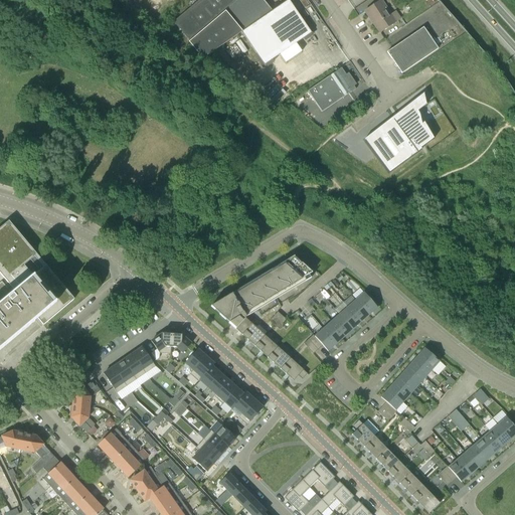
[(141,0),(122,0),(136,9),(141,0)]
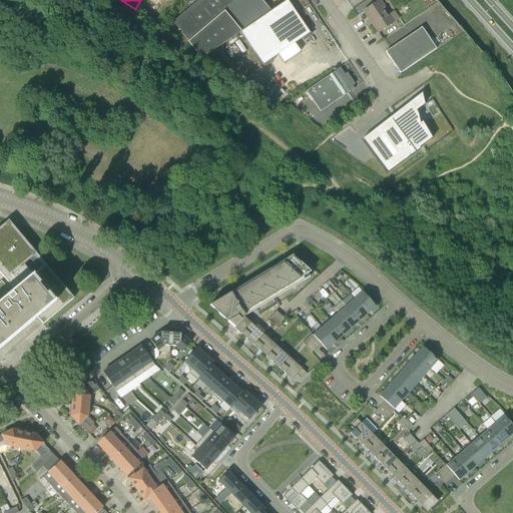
[(187,42),(201,59),(264,16),(249,0),(198,0),(172,22),(189,41),(187,42)]
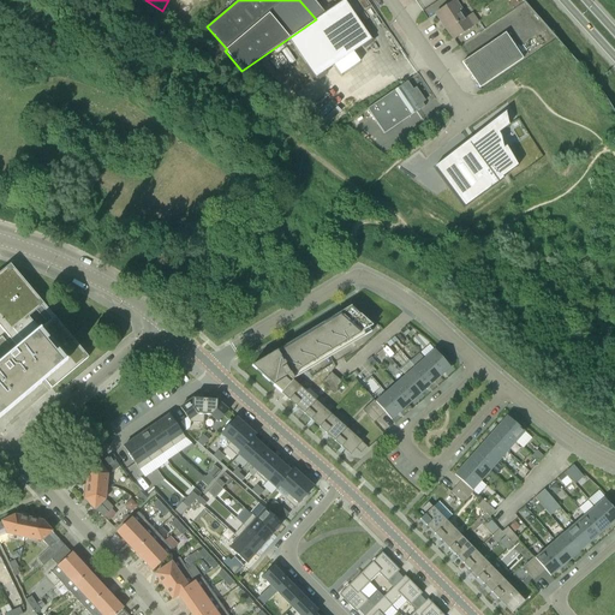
[(316,79),(334,66),(340,75),(360,61),(353,53),(372,40),(345,0),(316,19),(288,39),(316,79)]
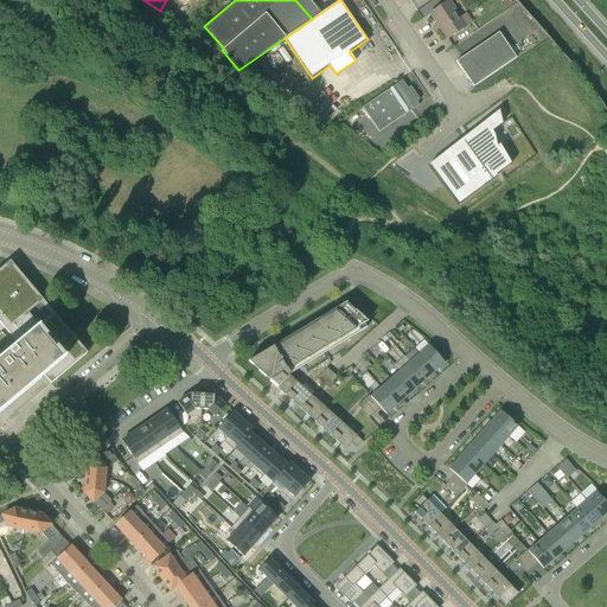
[(440,29),(447,39),(467,26),(449,0),(429,14),(435,21),(440,29)]
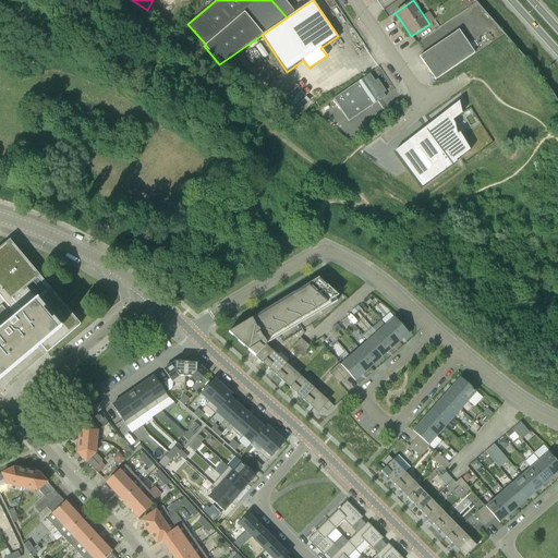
[(435,80),(474,53),(459,31),(420,57),(435,80)]
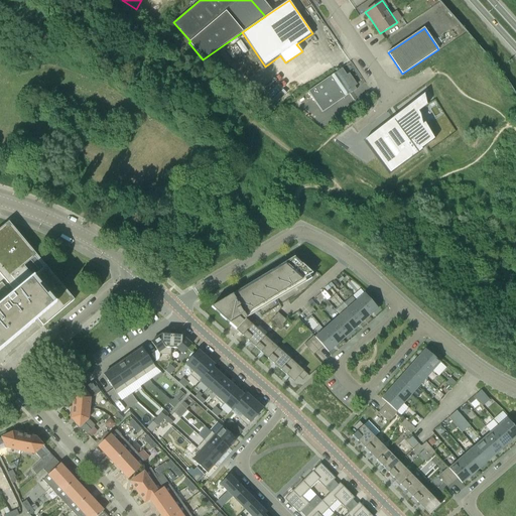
[(347,76),(342,70),(308,93),(323,113),(356,90),(352,83),(354,82),(349,74),(347,76)]
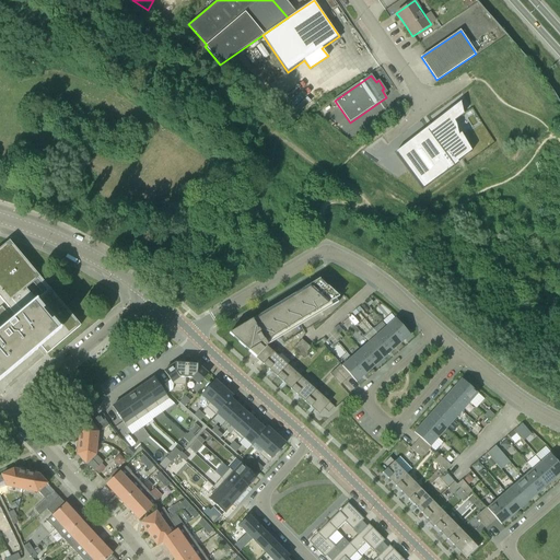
[(397,151),(396,152),(422,188),(458,163),(457,162),(471,151),(461,132),(458,135),(456,125),(454,121),(451,116),(436,126),(438,127),(429,133),(427,131),(398,152),(397,151)]
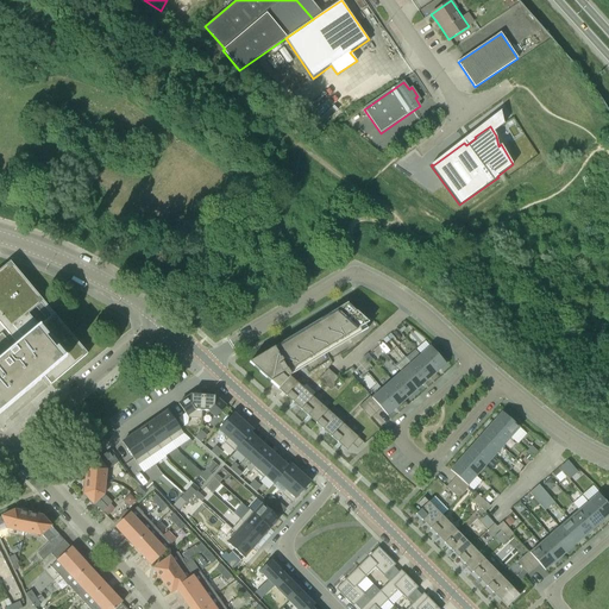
[(0,414),(44,378),(50,384),(51,384),(49,382),(83,353),(86,355),(86,353),(10,263),(8,264),(11,265),(0,274),(0,325),(5,331),(0,336),(0,414)]
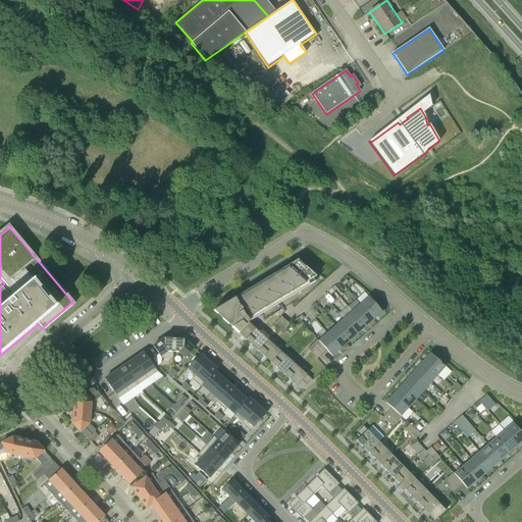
[(247,291),(213,311),(231,327),(231,328),(239,334),(239,333),(245,340),(255,328),(249,322),(262,314),(309,286),(315,282),(315,281),(313,278),(316,277),(316,276),(298,260),(247,291)]
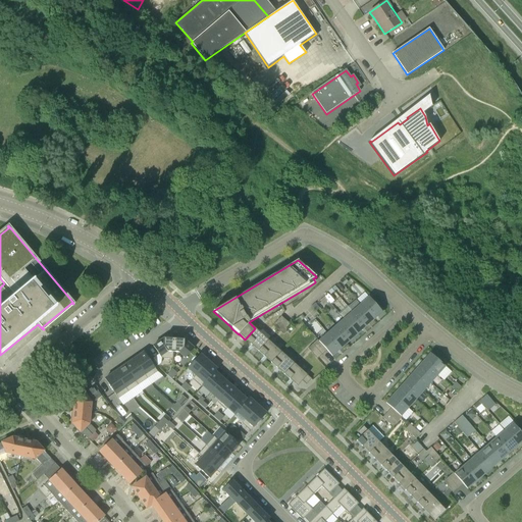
[(369,297),(360,305),(374,320),(377,317),(378,317),(384,312),(377,304),(376,305),(369,297)]
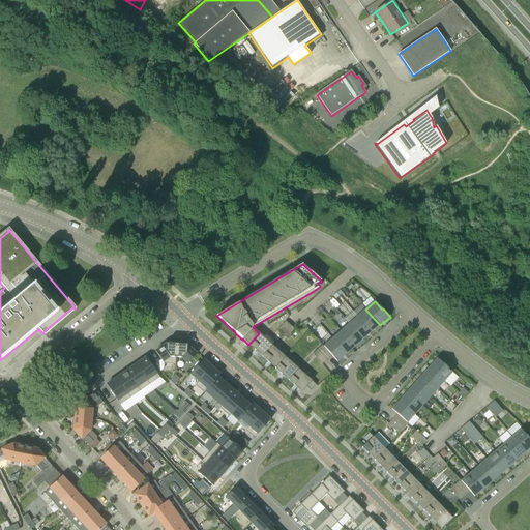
[(380,325),(365,310),(357,317),(372,332),(380,325)]
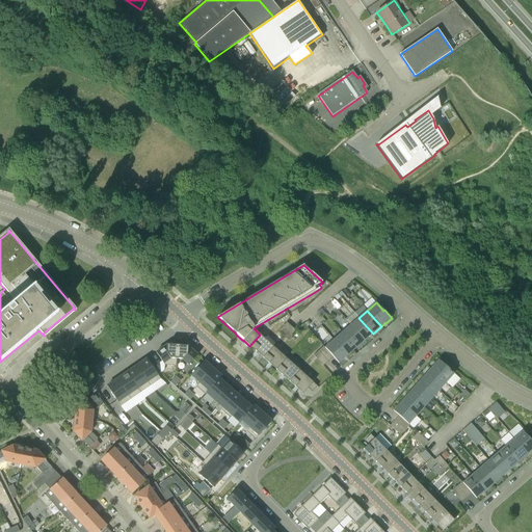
[(373,334),(358,318),(350,325),(364,341),(373,334)]
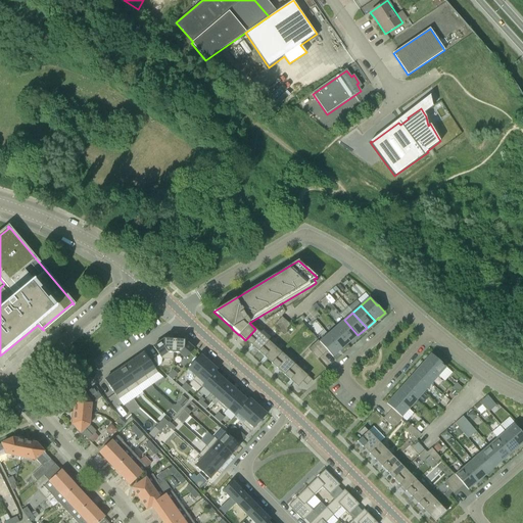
[(286,321),(282,317),(274,326),(278,330),(286,321)]
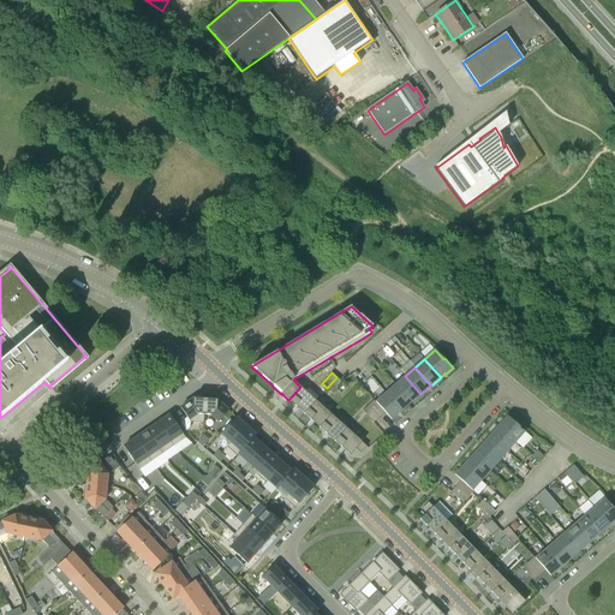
[(421,394),(405,376),(395,384),(411,402),(421,394)]
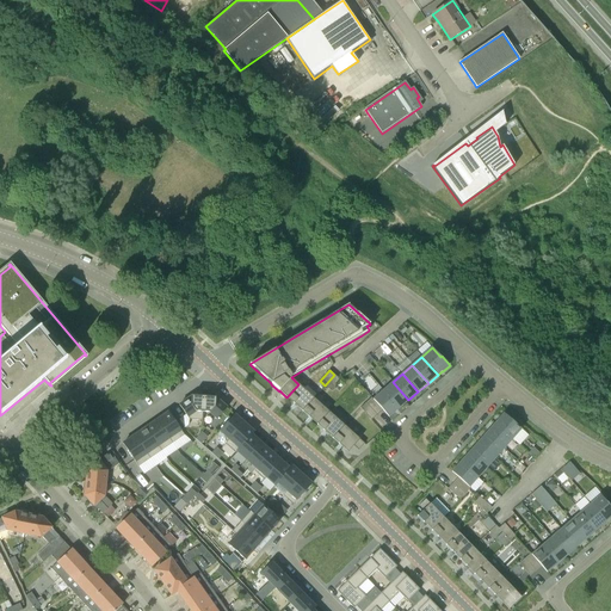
[(334,375),(325,386),(331,392),(340,381),(334,375)]
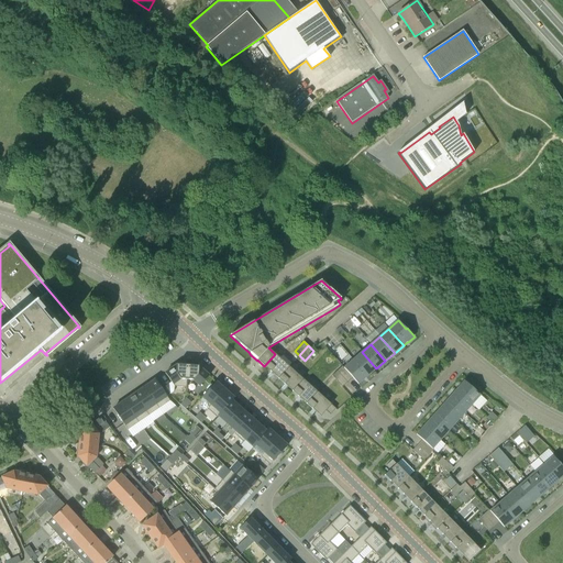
[(376,368),(362,352),(353,360),(367,376),(376,368)]
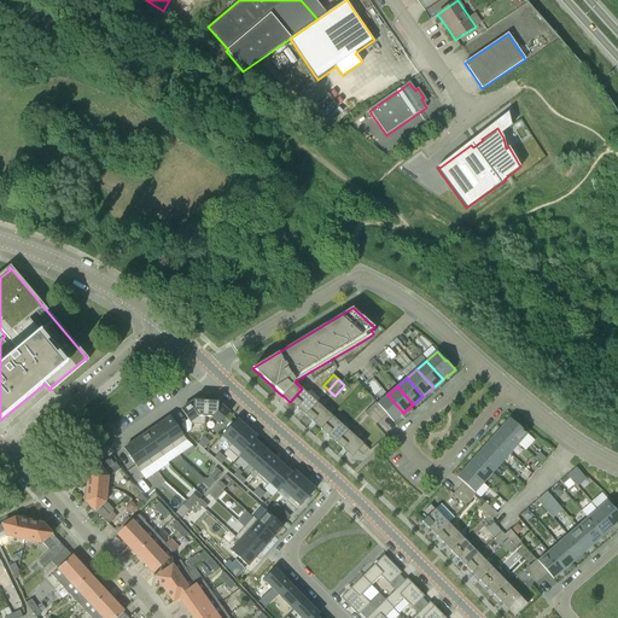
[(318,403),(302,389),(290,402),(297,408),(305,415),(318,403)]
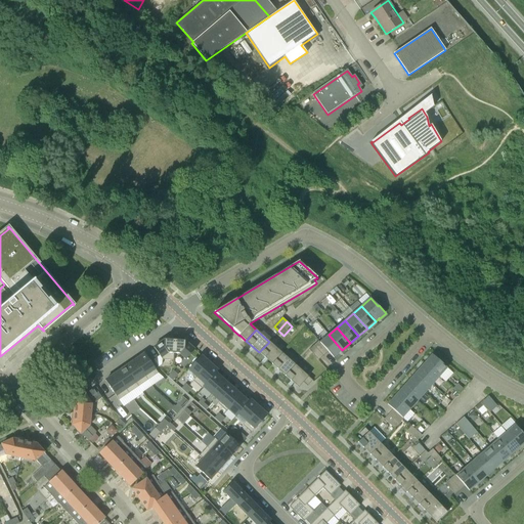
[(342,350),(329,335),(319,343),(328,352),(334,358),(342,350)]
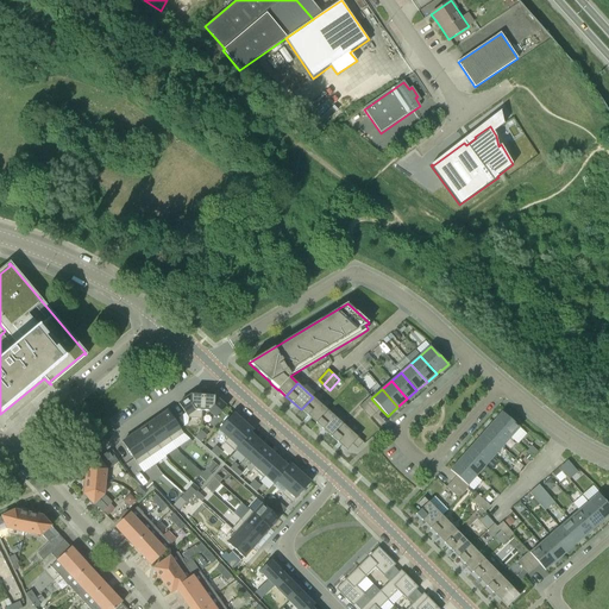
[(186,414),(179,419),(184,427),(188,424),(188,419),(201,419),(202,412),(203,396),(192,395),(179,405),(186,414)]
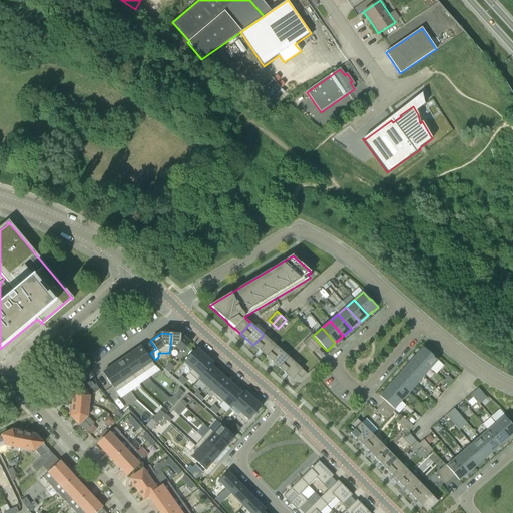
[(171,334),(170,347),(176,347),(182,352),(190,343),(180,335),(180,334),(171,334)]
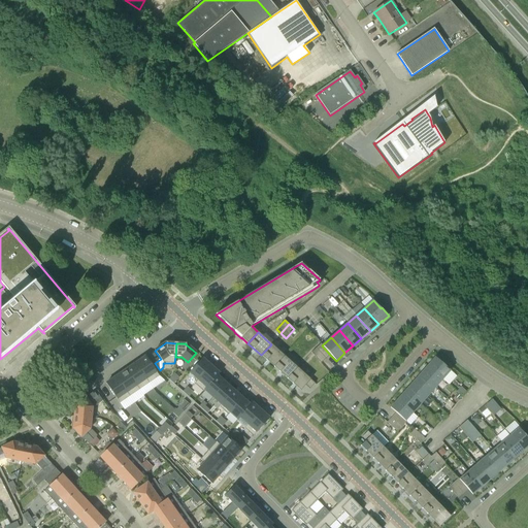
[(316,349),(326,359),(330,355),(322,345),(321,343),(316,349)]
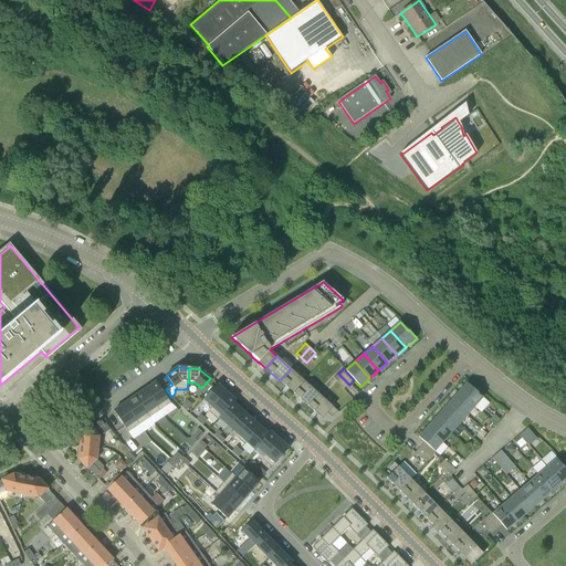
[(294,394),(304,381),(291,369),(280,380),(280,381),(286,387),(294,394)]
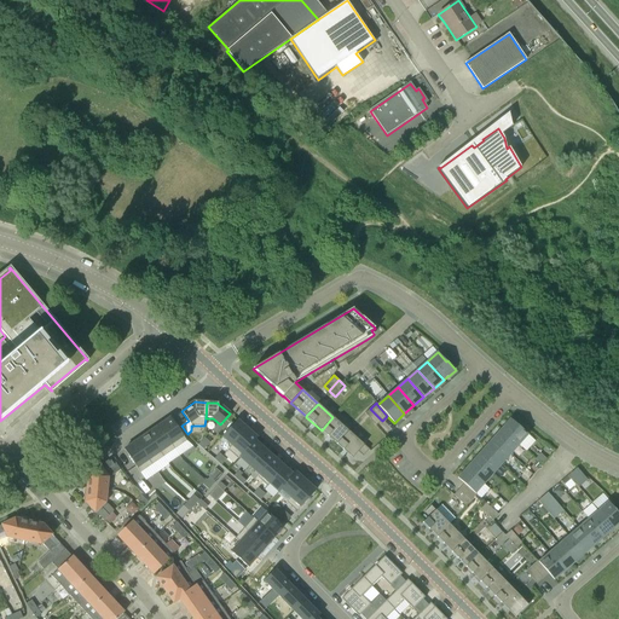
[(376,426),(382,421),(370,409),(365,414),(376,426)]
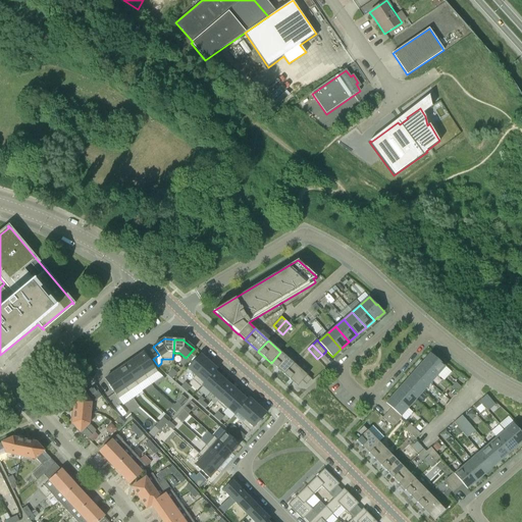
[(422,362),(437,375),(446,367),(437,360),(439,358),(431,351),(425,358),(425,359),(422,362)]
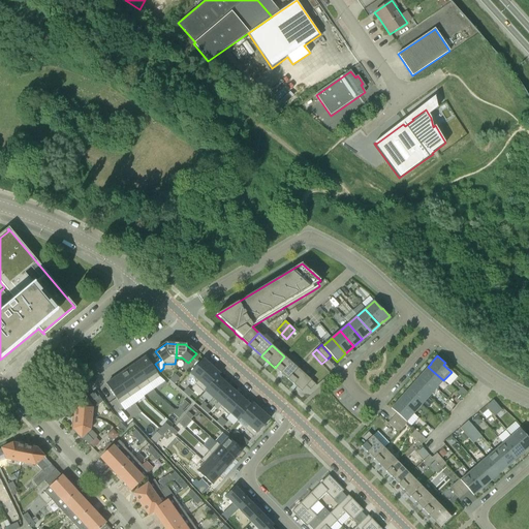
[(284,356),(275,368),(280,373),(281,373),(287,379),(298,368),(284,356)]
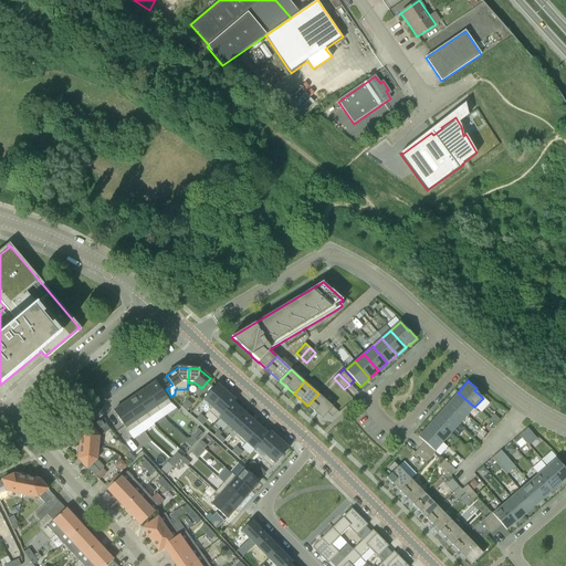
[(156,383),(146,389),(160,410),(170,404),(156,383)]
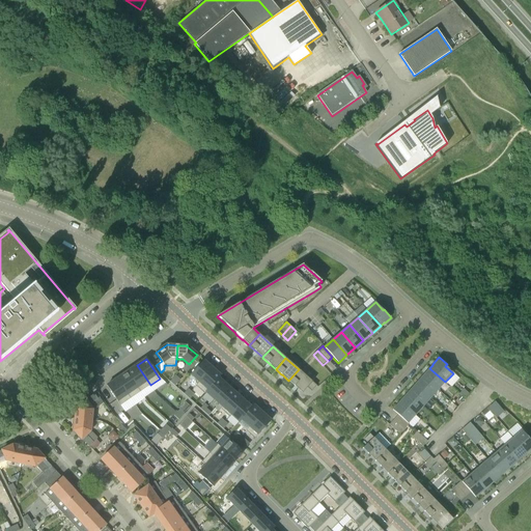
[(203,361),(191,374),(199,382),(199,383),(212,368),(203,361)]
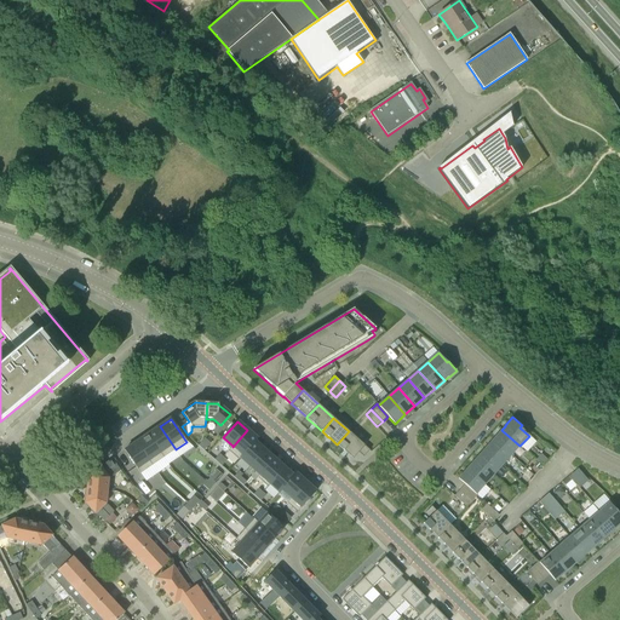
[(160,426),(148,435),(164,458),(176,449),(160,426)]
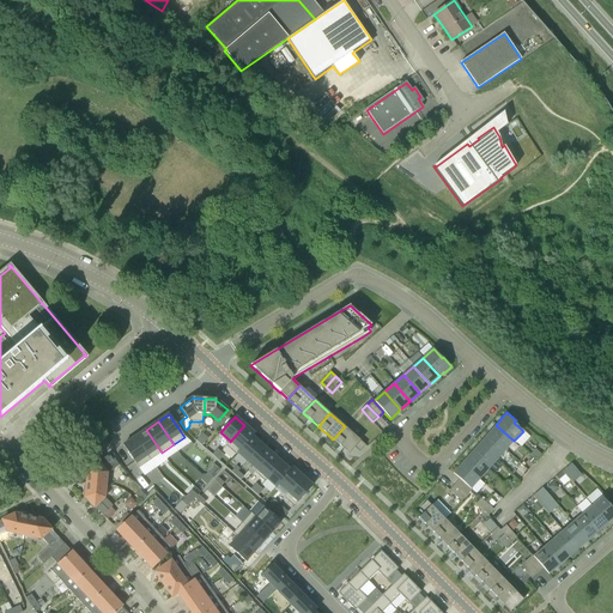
[(230,441),(226,445),(236,455),(238,453),(237,453),(252,436),(253,437),(255,435),(244,425),(230,442),(230,441)]
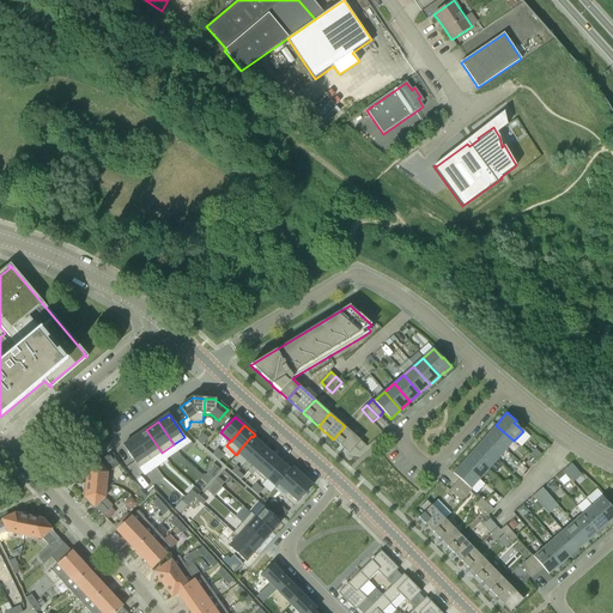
[(487,435),(505,450),(514,441),(496,425),(487,435)]
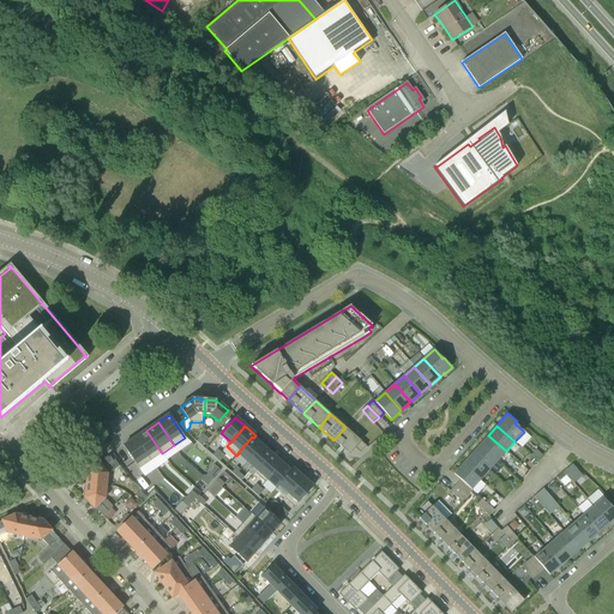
[(345,427),(333,440),(341,446),(350,455),(355,449),(360,452),(366,446),(345,427)]
